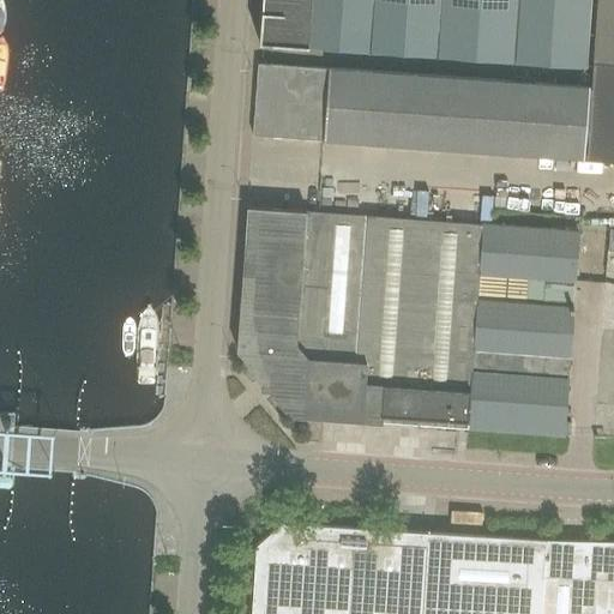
[(252,136),(613,162),(613,0),(596,0),(591,85),(258,64),(252,136)]
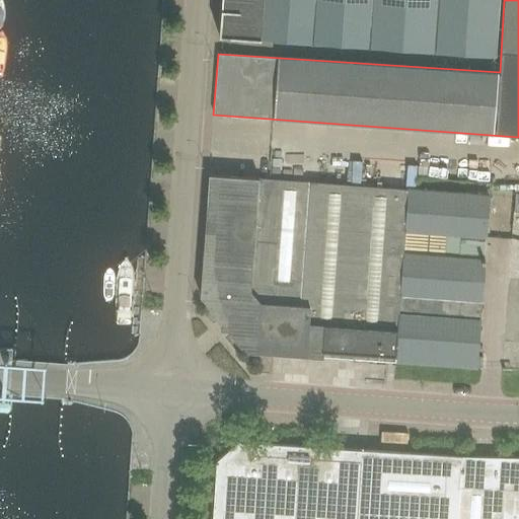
[(494,56),(497,0),(221,0),(219,35),(494,56)]
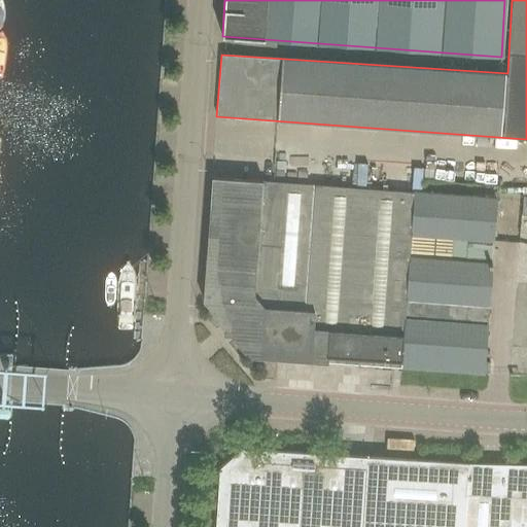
[(400,367),(409,258),(410,239),(413,199),(413,194),(212,178),(203,299),(252,357),(400,367)]
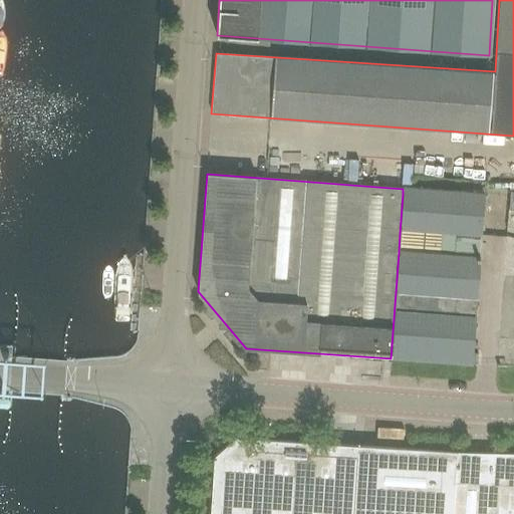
[(403,194),(400,233),(479,239),(482,200),(403,194)]
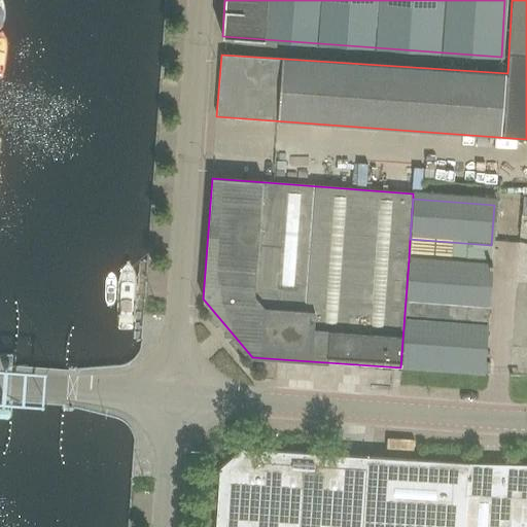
[(410,239),(409,258),(410,258),(427,259),(490,265),(491,245),(410,239)]
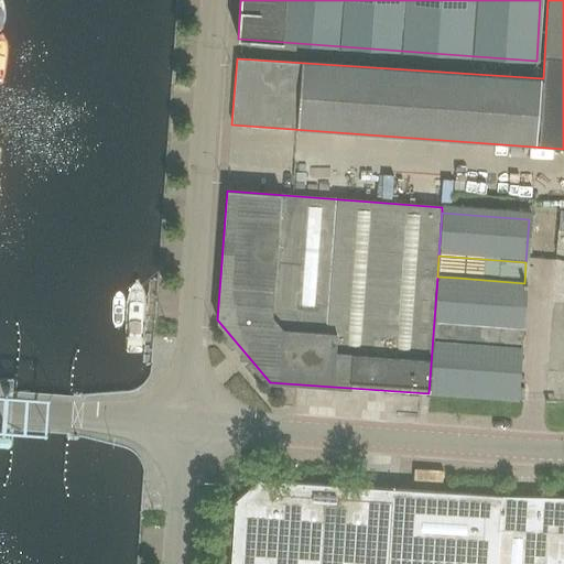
[(524,283),(457,278),(438,277),(435,321),(522,327),(524,283)]
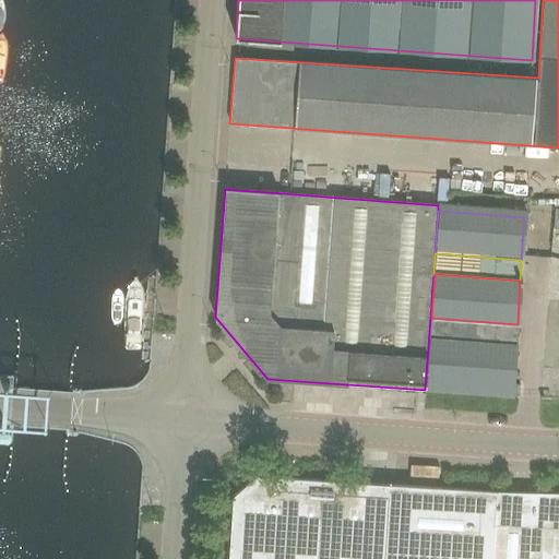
[(135,289),(131,355),(153,356),(157,292),(135,289)]
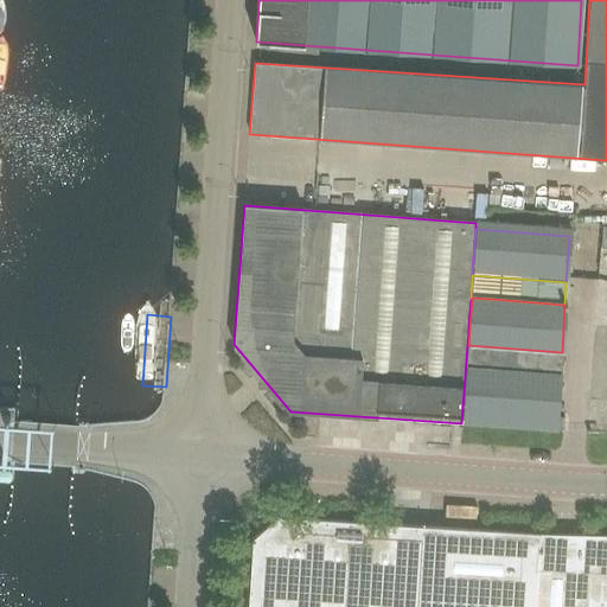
[(468,345),(466,369),(560,376),(561,364),(562,352),(468,345)]
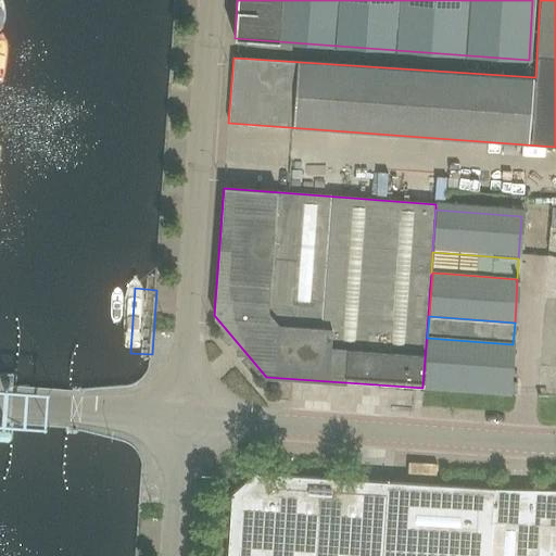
[(509,388),(513,344),(427,338),(424,381),(509,388)]
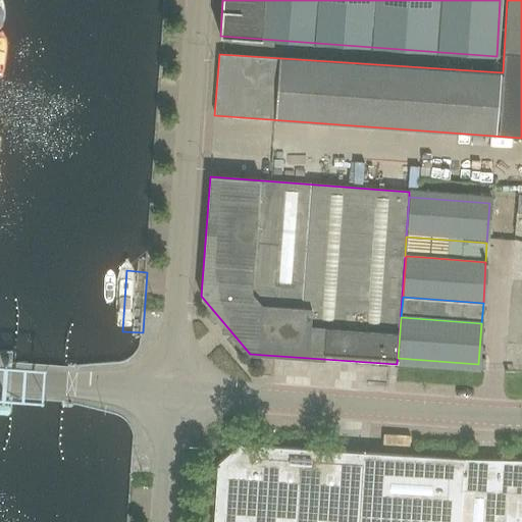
[(0,415),(8,416),(10,414),(10,408),(9,406),(0,406),(0,415)]
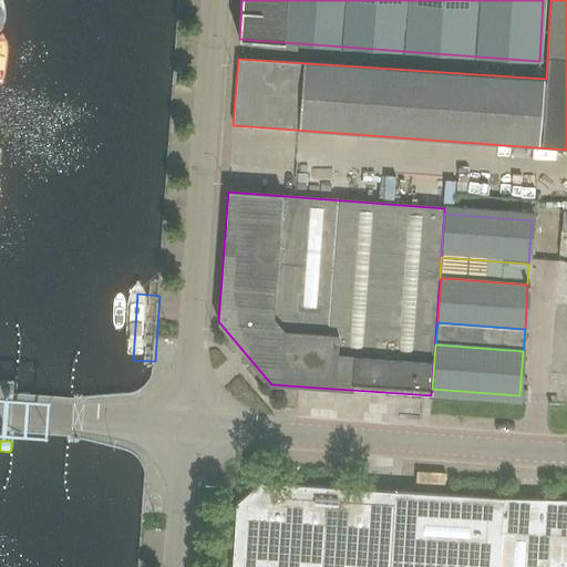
[(566,566),(566,501),(503,500),(257,478),(234,498),(229,566),(566,566)]
